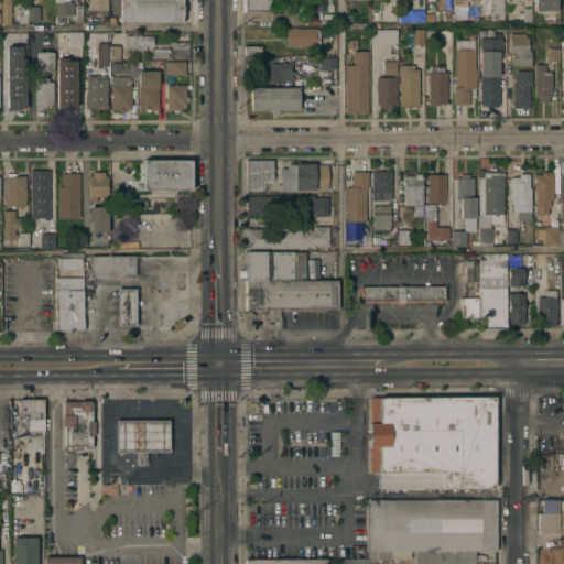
[(64,0),(64,1),(73,1),(73,14),(63,15),(64,22),(56,23),(54,0),(64,0)]
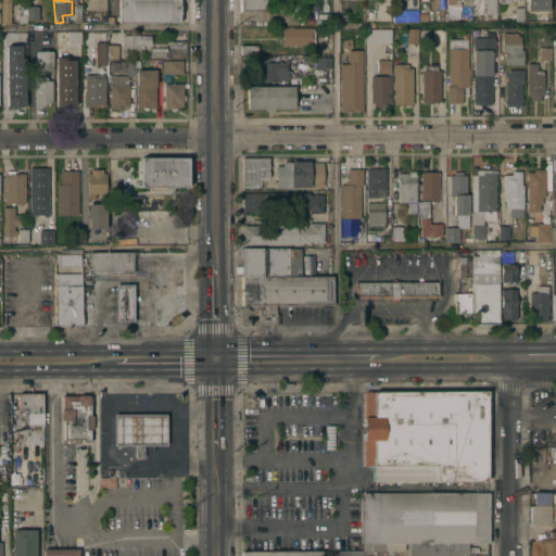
[(105,0),(105,9),(86,9),(86,0),(105,0)]
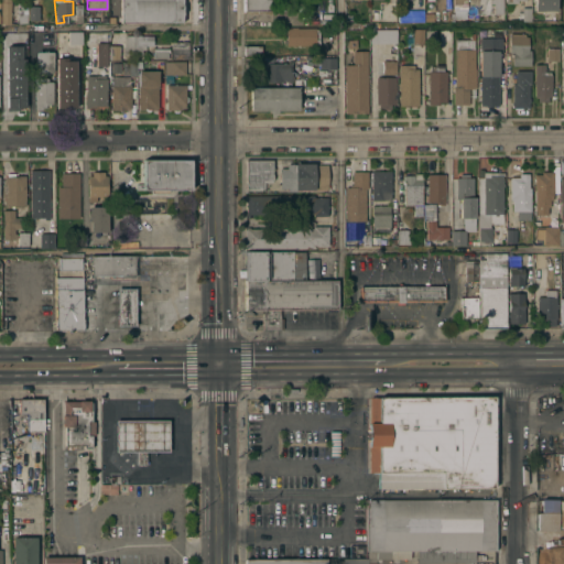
[(182,0),(183,6),(184,6),(186,7),(186,9),(185,11),(184,12),(182,12),(182,22),(121,22),(121,0),(182,0)]
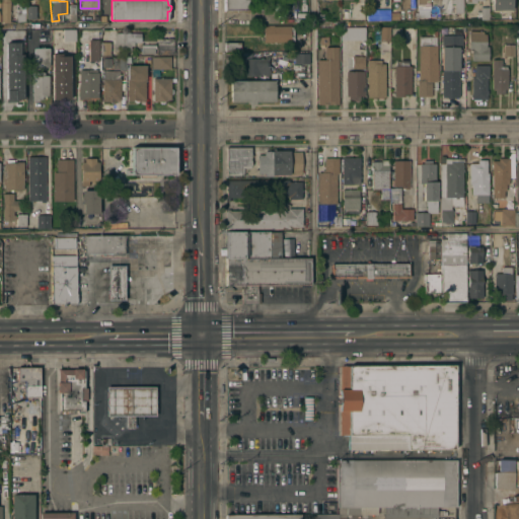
[(253,0),(253,4),(250,4),(250,9),(225,9),(225,0),(253,0)]
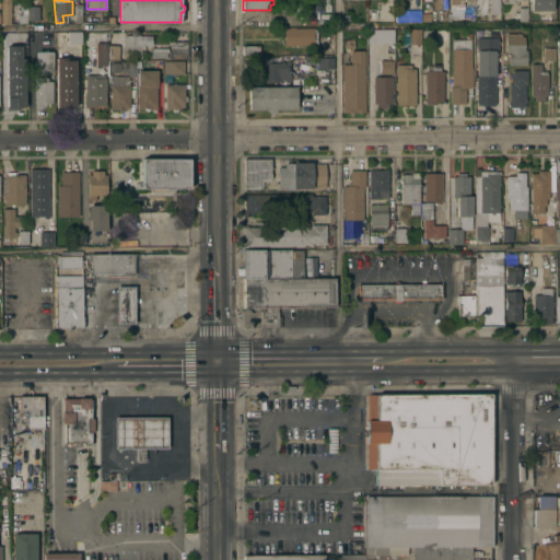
[(464,0),(464,10),(451,10),(450,0),(464,0)]
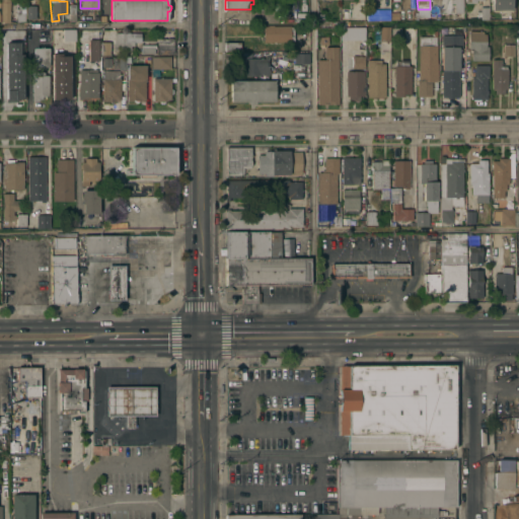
[(462,0),(462,12),(462,15),(454,15),(454,3),(451,3),(451,0),(462,0)]
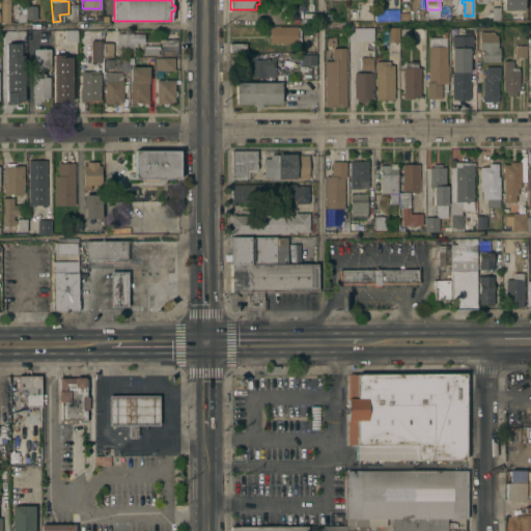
[(524,0),(524,9),(504,9),(504,0),(524,0)]
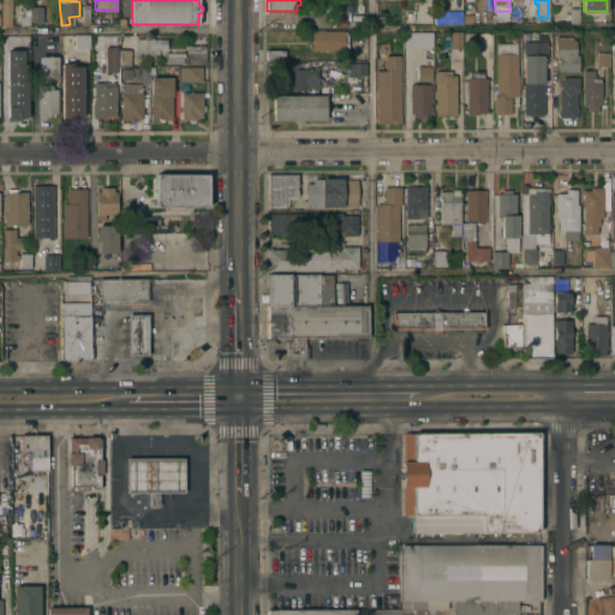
[(12,25),(1,25),(1,1),(12,1),(12,25)]
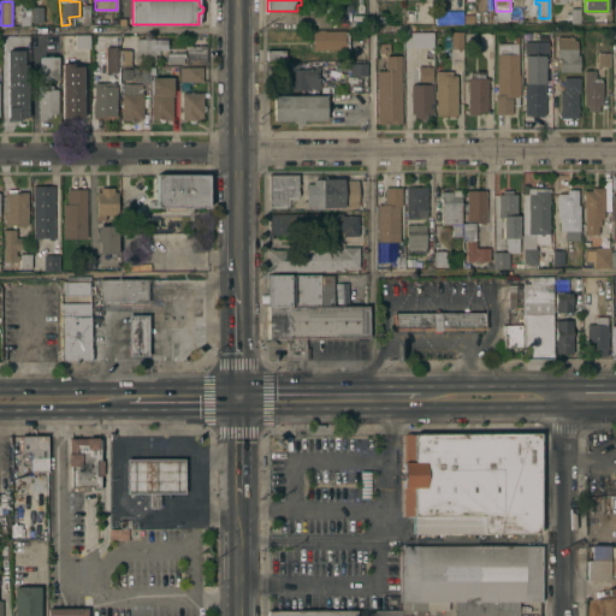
[(581,22),(570,22),(570,19),(567,19),(567,13),(570,13),(570,7),(581,7),(581,22)]
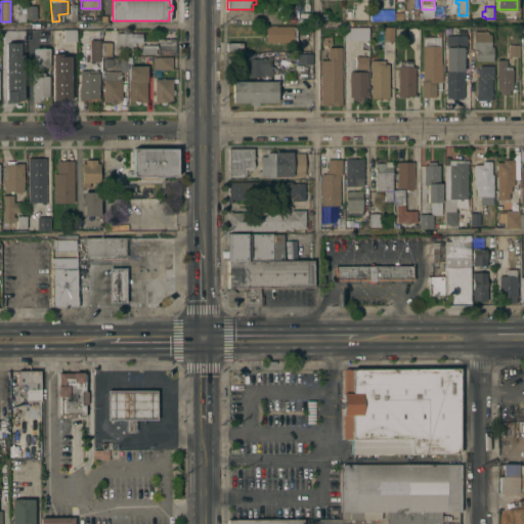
[(394,19),(372,20),(370,9),(393,8),(394,19)]
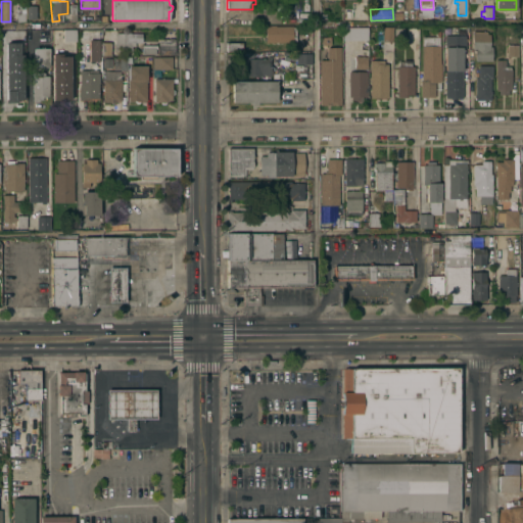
[(27,9),(35,9),(35,20),(26,20),(27,9)]
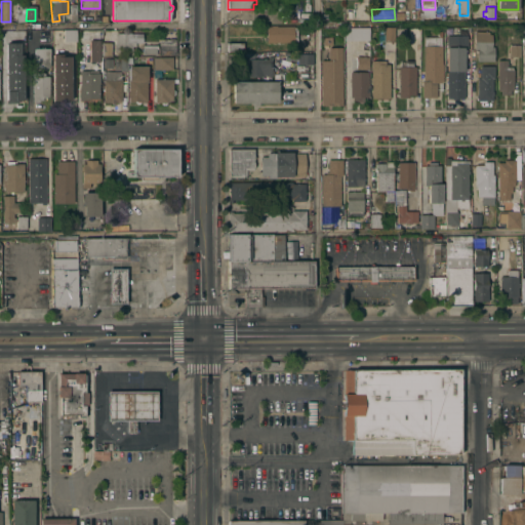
[(16,12),(25,11),(26,21),(16,22),(16,12)]
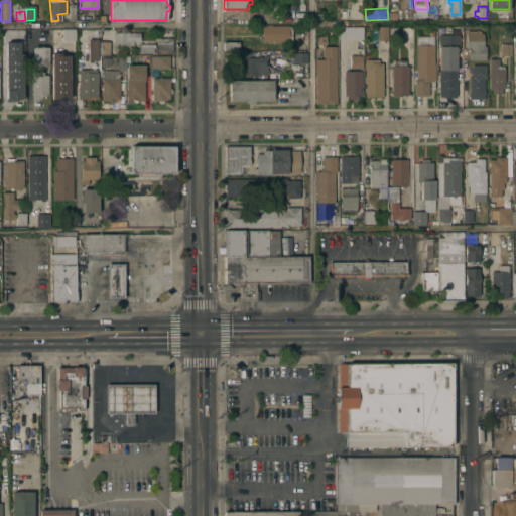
[(288,26),(292,26),(292,41),(262,41),(262,25),(288,25),(288,26)]
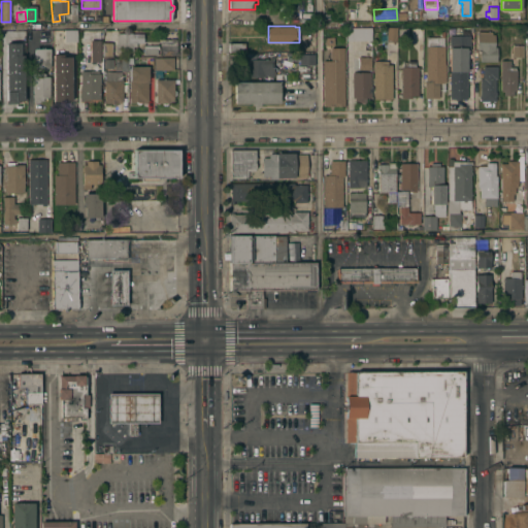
[(396,53),(386,52),(386,39),(380,39),(380,31),(387,31),(387,26),(396,27),(396,28),(396,53)]
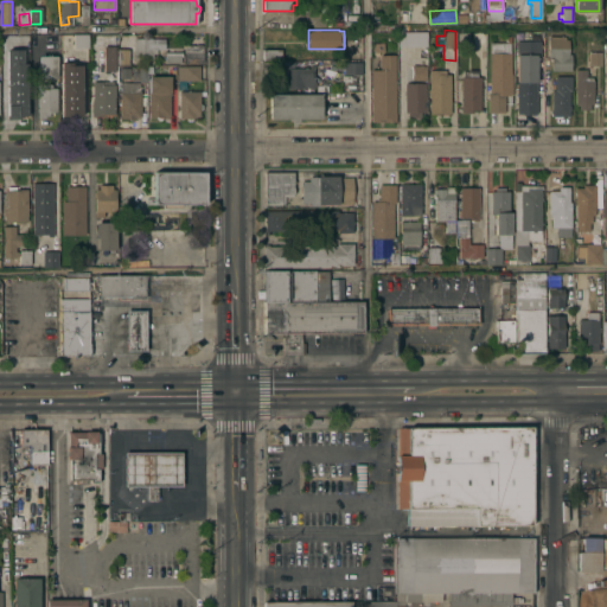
[(397,46),(426,48),(426,32),(397,32),(397,46)]
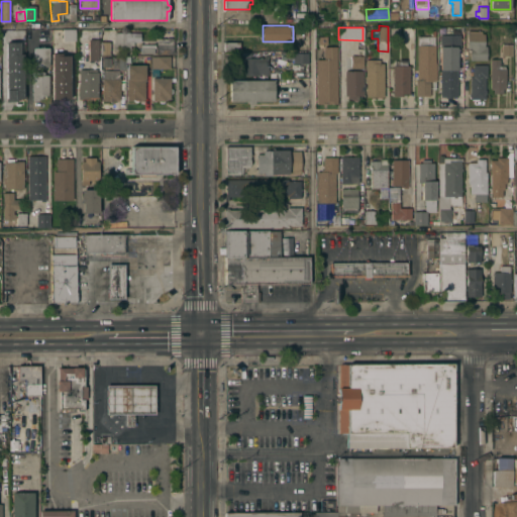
[(3,29),(14,29),(14,33),(15,33),(15,46),(3,46),(3,29)]
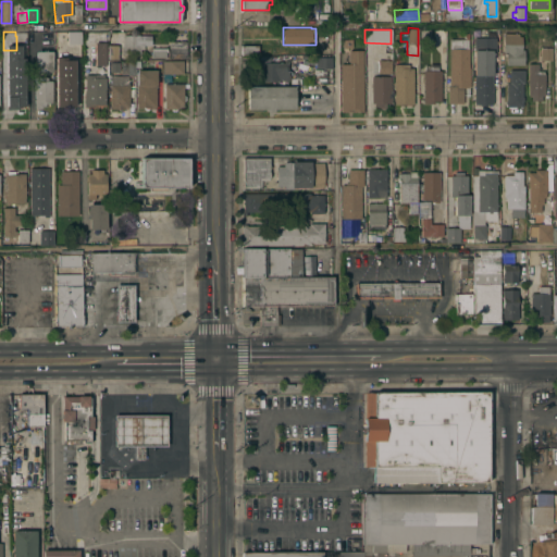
[(79,32),(79,48),(70,48),(70,32),(79,32)]
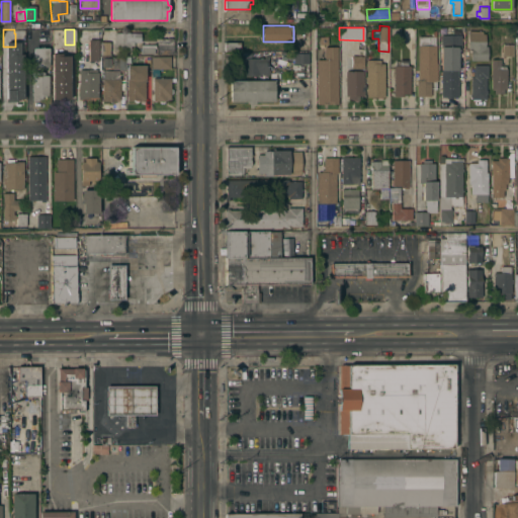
[(432,35),(432,30),(436,30),(436,36),(435,36),(435,45),(436,45),(436,63),(437,63),(437,80),(431,80),(430,95),(417,95),(417,79),(418,79),(418,35),(432,35)]
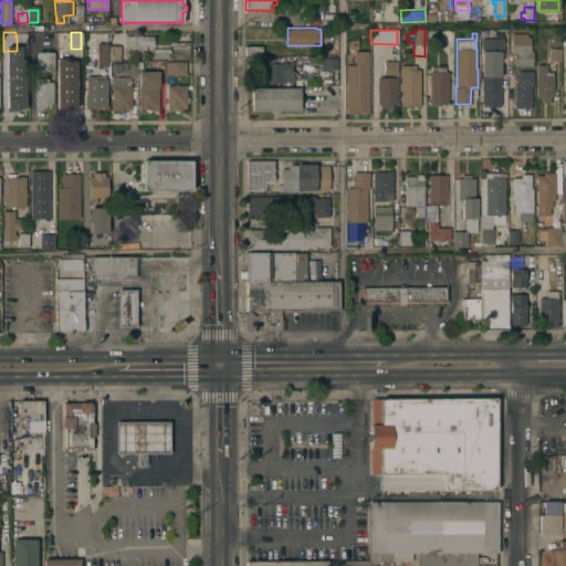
[(514,65),(514,52),(512,52),(512,33),(527,33),(527,37),(531,37),(531,50),(533,50),(533,65),(514,65)]
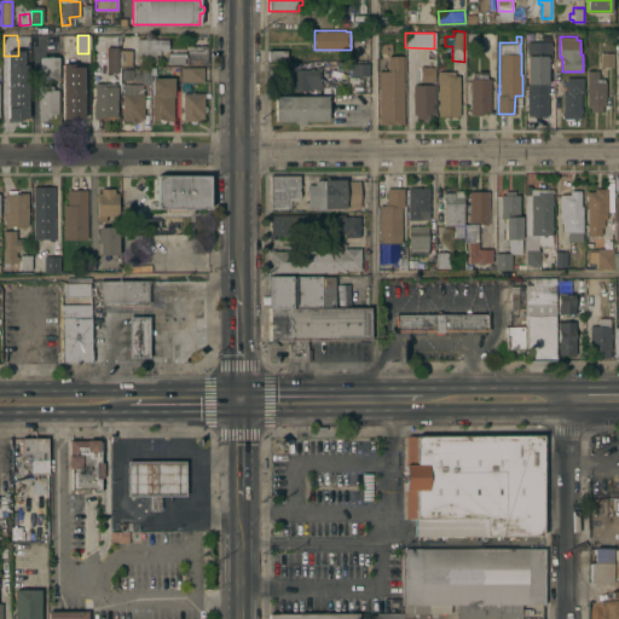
[(137,58),(137,38),(168,39),(168,48),(160,48),(160,53),(156,53),(156,58),(137,58)]
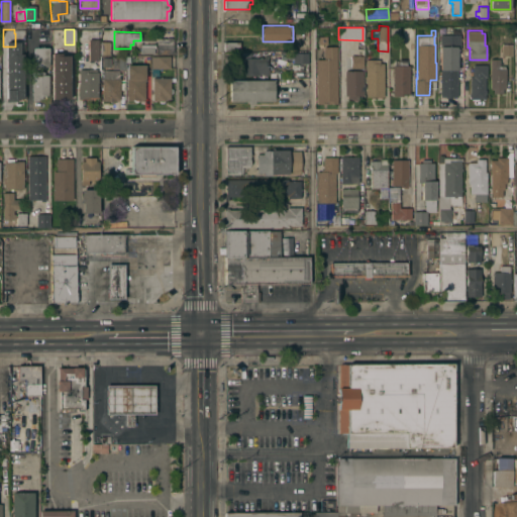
[(89,60),(89,34),(100,34),(100,39),(98,39),(98,60),(89,60)]
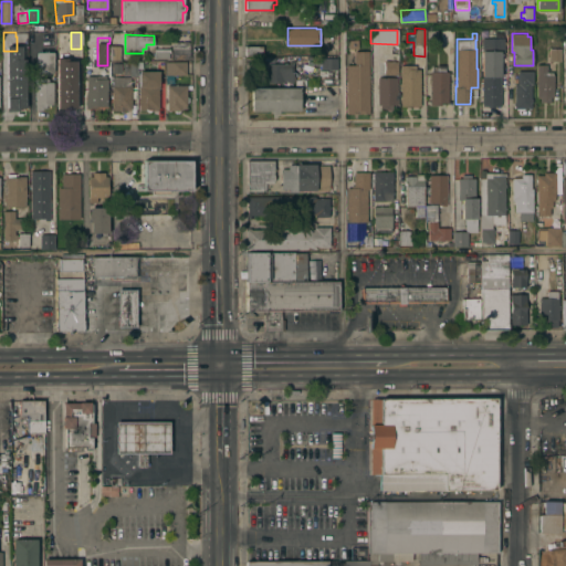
[(358,48),(349,48),(349,40),(357,39),(358,48)]
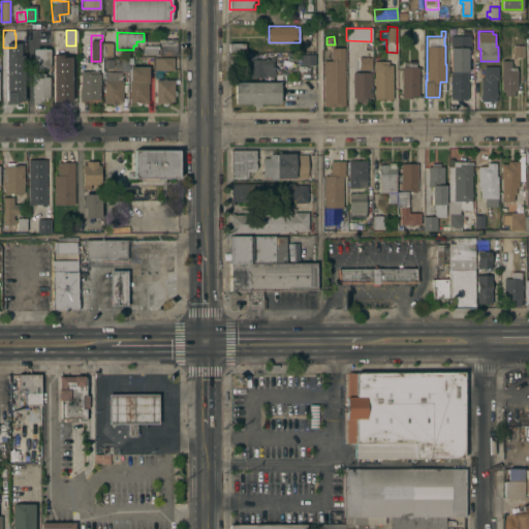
[(450,36),(470,36),(470,50),(468,50),(468,98),(462,98),(462,99),(456,100),(456,98),(450,98),(450,36)]
